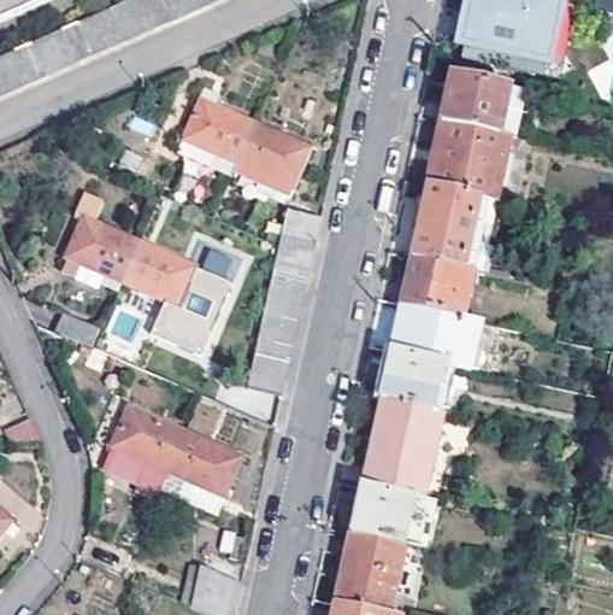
[(0,17),(39,0),(0,0),(0,17)]
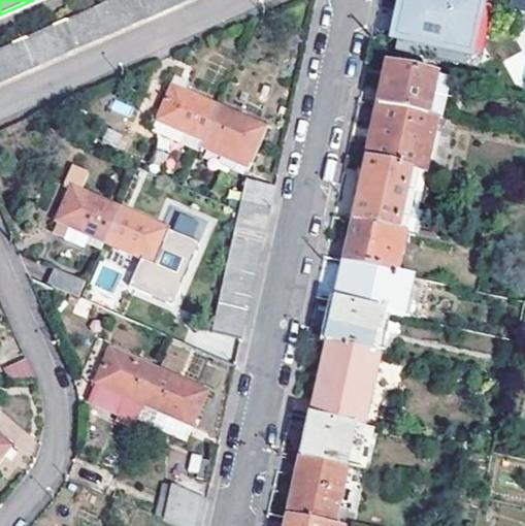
[(102,0),(100,1),(111,28),(126,23),(116,0),(102,0)]
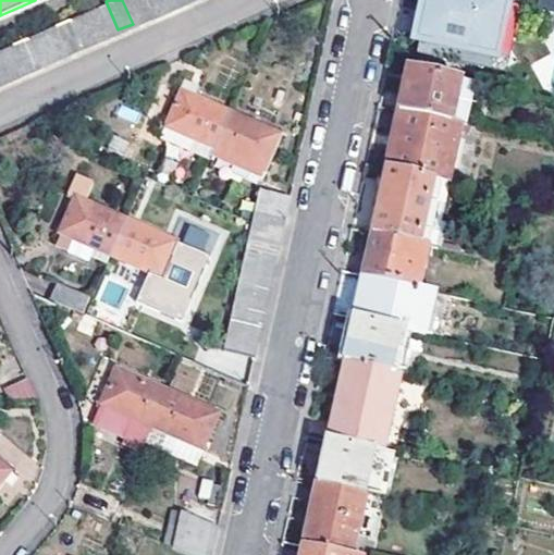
[(139,0),(147,17),(161,11),(156,0),(139,0)]
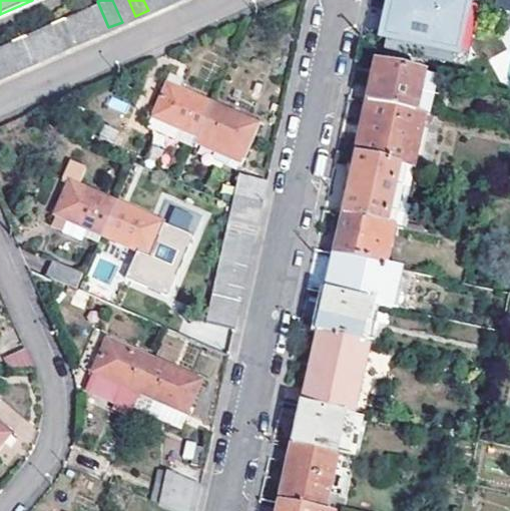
[(143,0),(148,10),(161,4),(159,0),(143,0)]
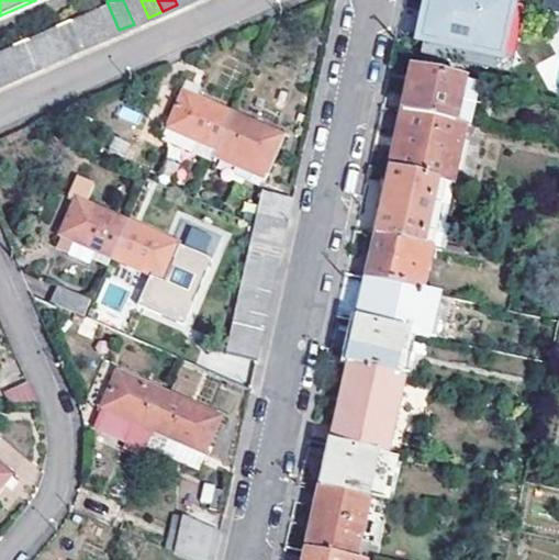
[(422,0),(414,37),(494,55),(505,0),(422,0)]
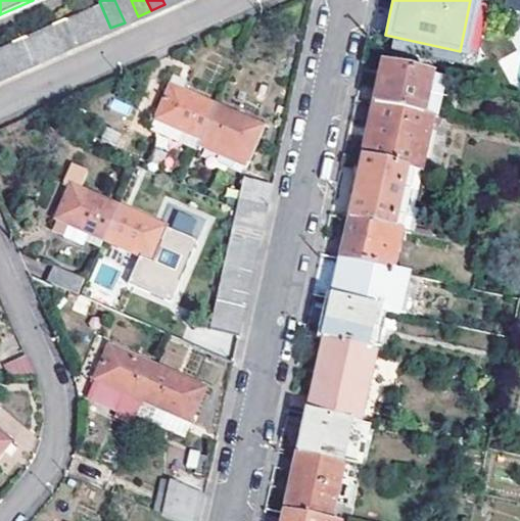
[(501,0),(500,4),(519,8),(519,0),(501,0)]
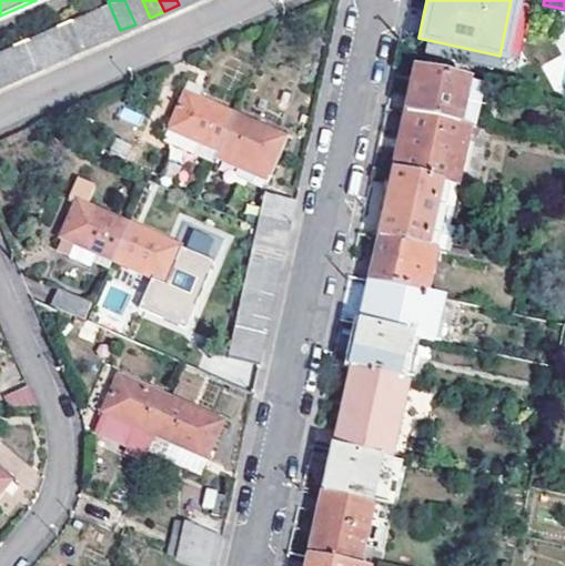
[(108,1),(93,8),(106,37),(120,30),(108,1)]
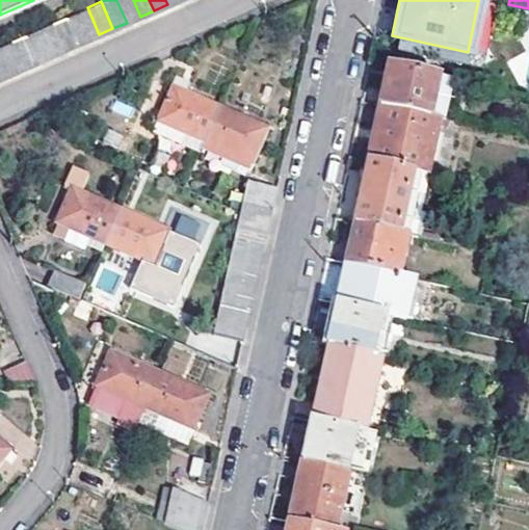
[(99,34),(87,7),(75,12),(86,41),(99,34)]
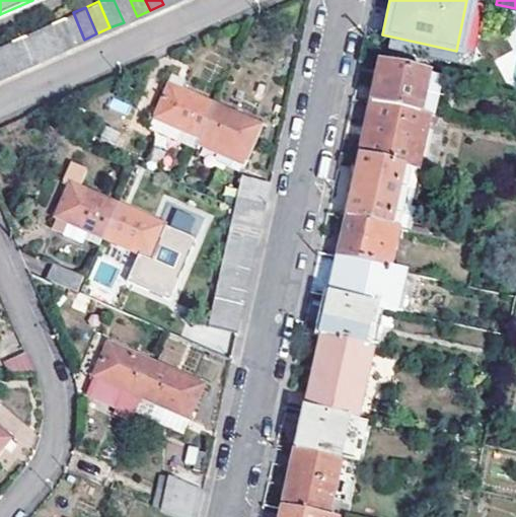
[(84,40),(73,12),(59,18),(71,45),(84,40)]
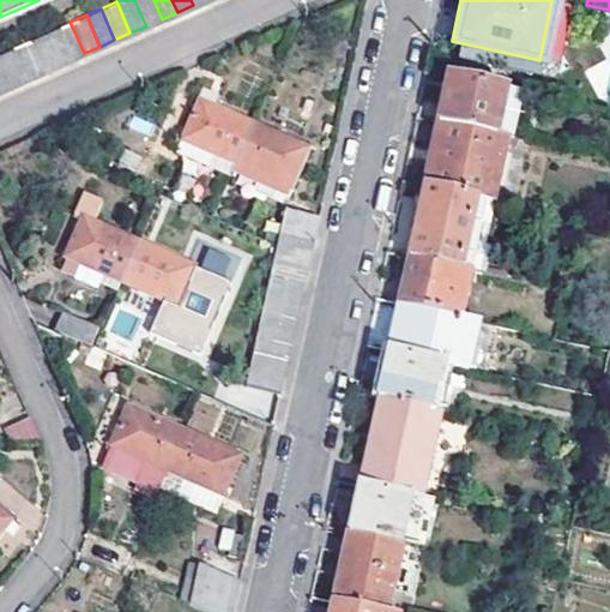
[(70,22),(56,28),(70,59),(84,53),(70,22)]
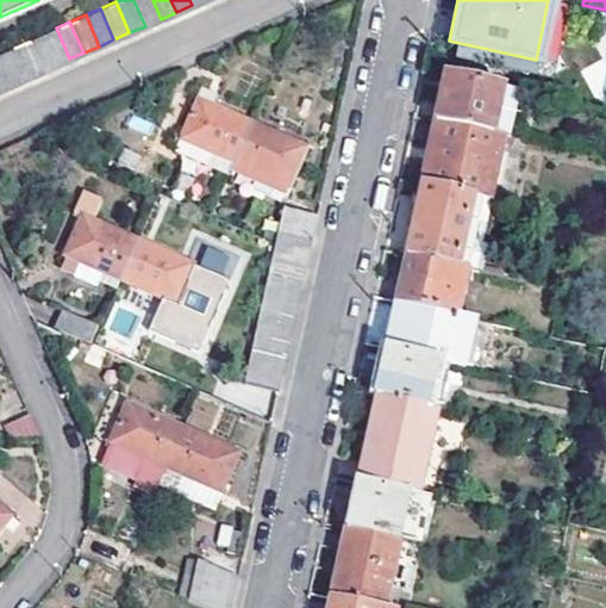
[(56,28),(39,36),(52,67),(69,59),(56,28)]
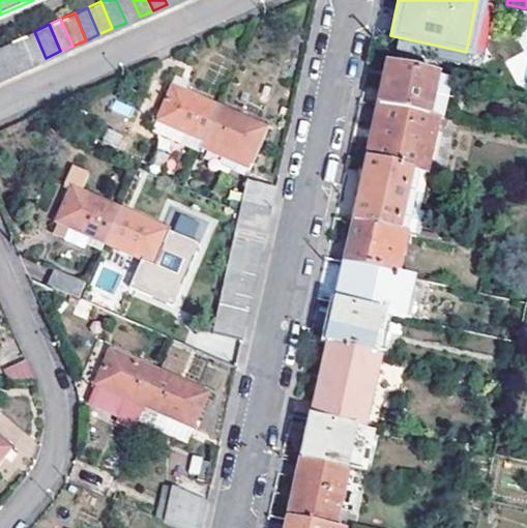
[(34,31),(22,36),(33,63),(46,58),(34,31)]
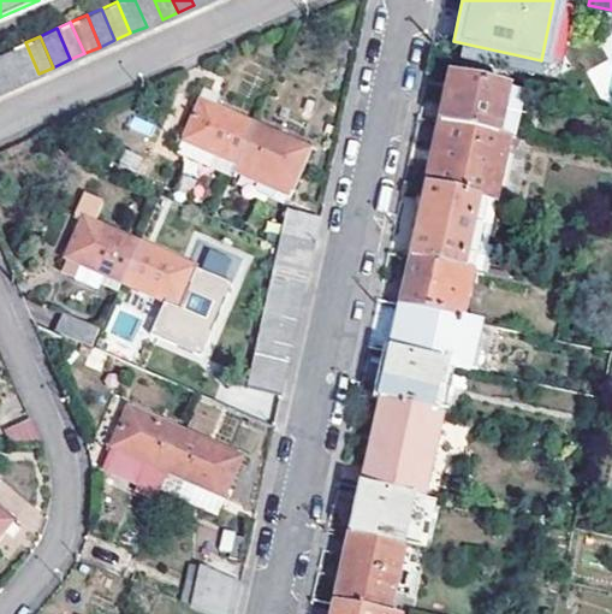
[(39,74),(25,42),(9,49),(22,81),(39,74)]
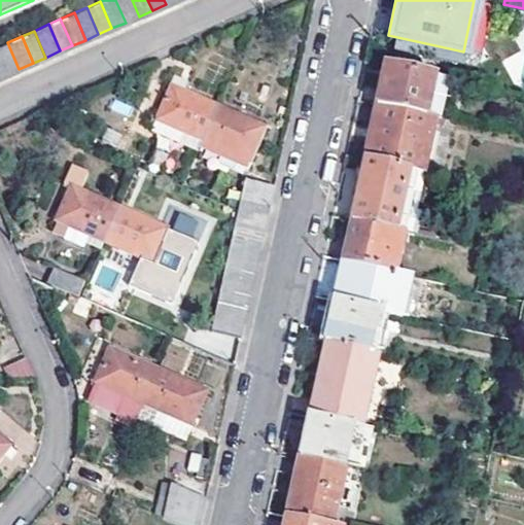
[(7,42),(0,45),(0,61),(6,74),(19,69),(7,42)]
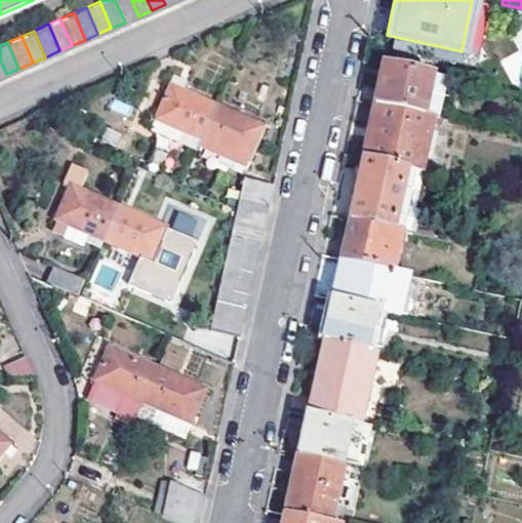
[(434,116),(443,75),(382,62),(372,103),(429,115),(434,116)]
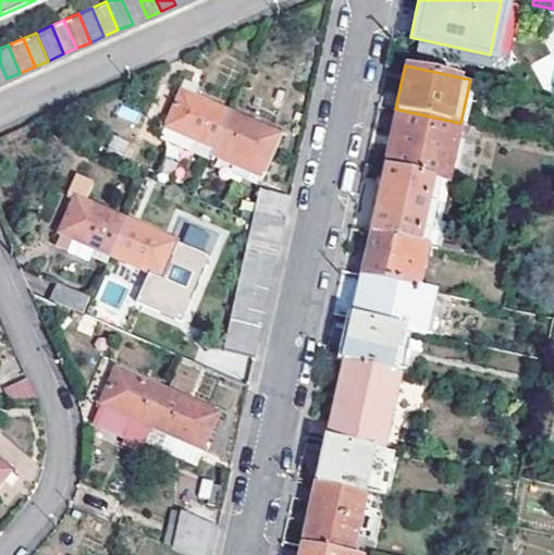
[(179,86),(161,126),(212,148),(229,109),(179,86)]
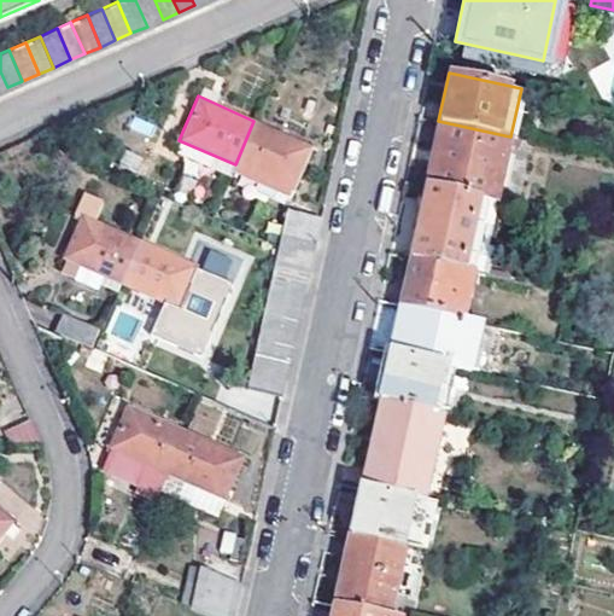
[(253,121),(235,164),(290,190),(308,145),(253,121)]
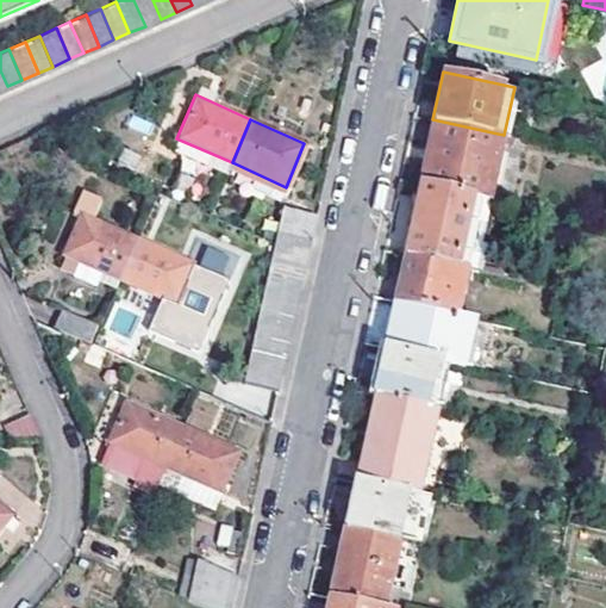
[(498,134),(432,119),(419,181),(468,192),(483,196),(498,134)]
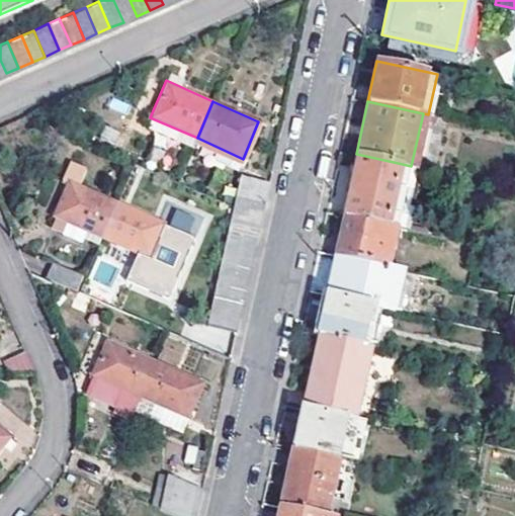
[(197,138),(150,117),(147,124),(194,145),(195,142),(197,138)]
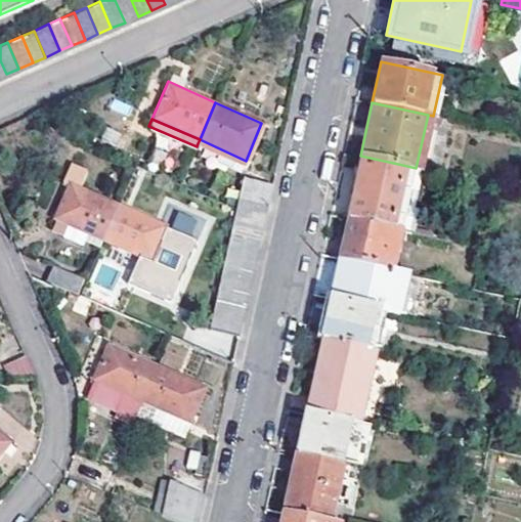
[(200,139),(198,143),(244,164),(246,161),(200,139)]
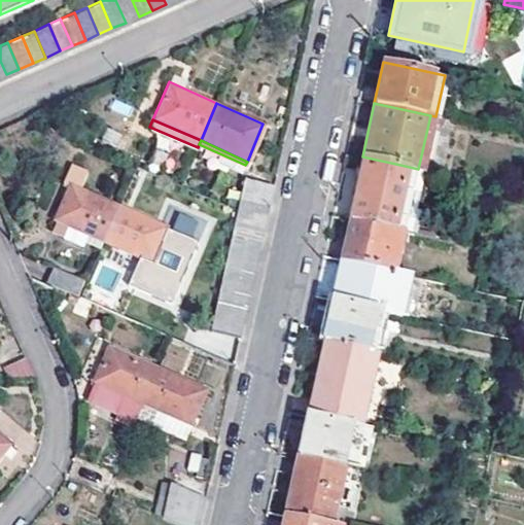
[(405,166),(362,156),(349,217),(391,228),(405,166)]
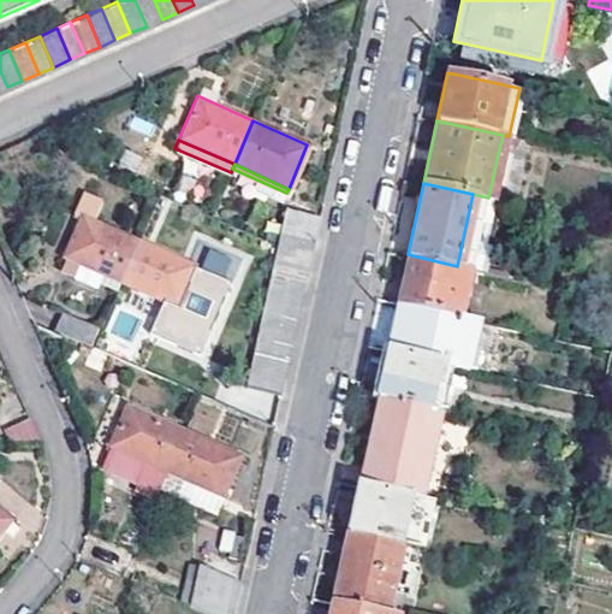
[(75,263),(118,282),(138,236),(78,210),(54,267),(70,275),(75,263)]
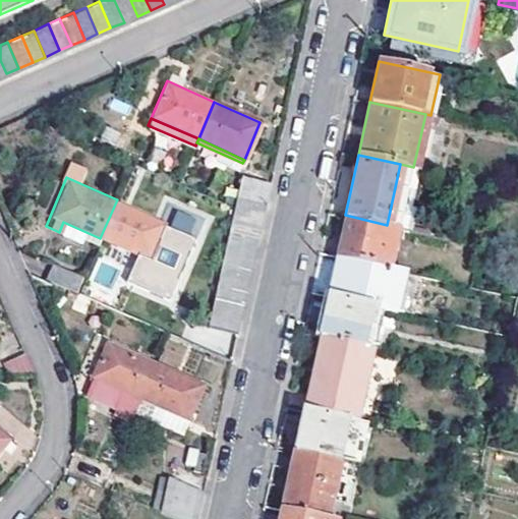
[(238,178),(234,197),(264,205),(268,184),(238,178)]
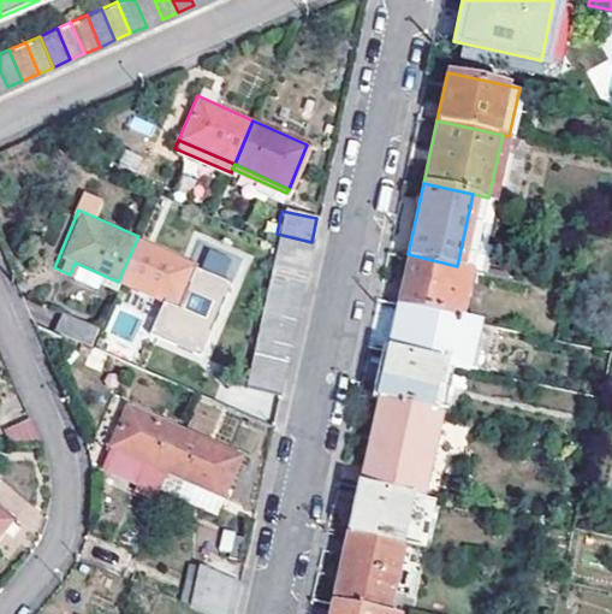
[(277,234),(273,249),(308,257),(312,242),(277,234)]
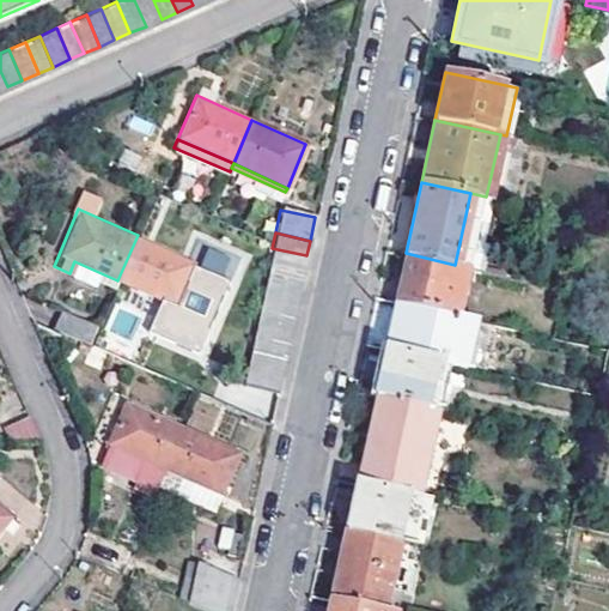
[(160,298),(158,306),(156,310),(186,324),(201,290),(184,283),(194,260),(138,235),(117,280),(160,298)]
